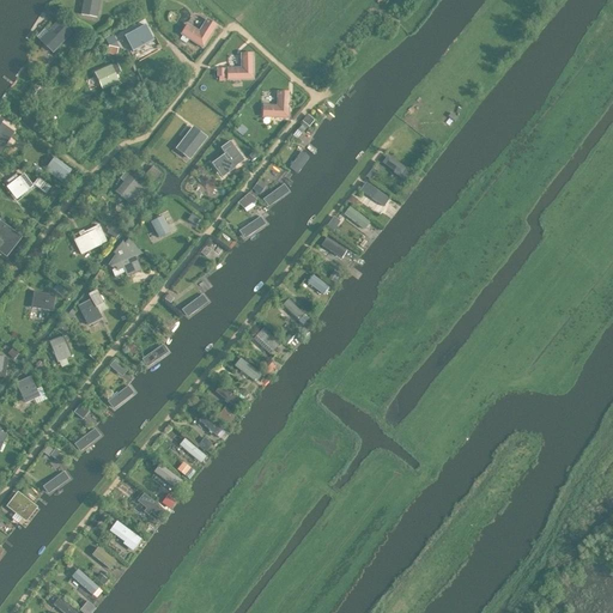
[(97,8),(98,0),(84,0),(83,8),(92,11),(93,8),(97,8)]
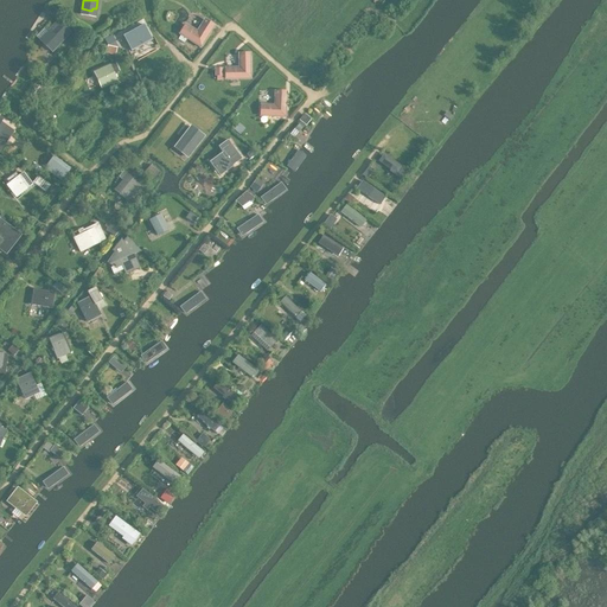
[(34,32),(34,33),(51,49),(70,29),(57,17),(48,26),(44,23),(34,32)]
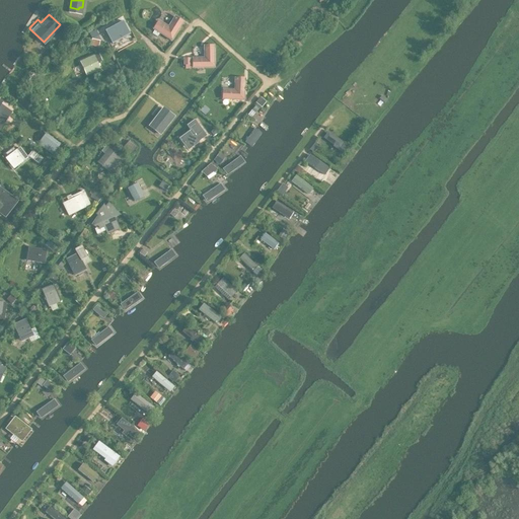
[(168,26),(158,20),(154,27),(171,38),(182,20),(175,16),(168,26)]
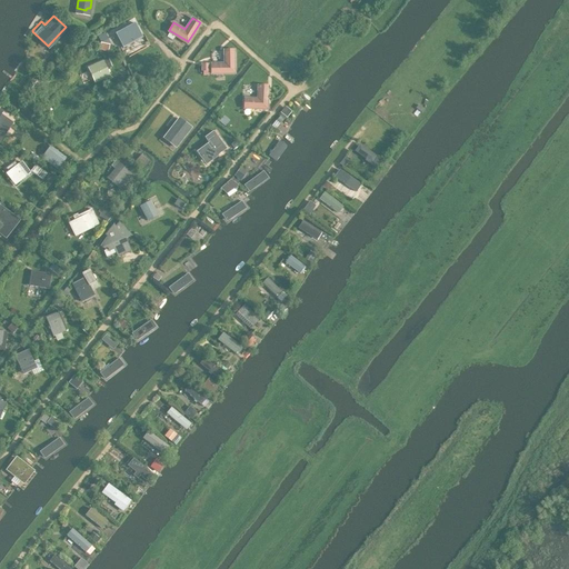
[(117,35),(123,48),(143,38),(136,25),(117,35)]
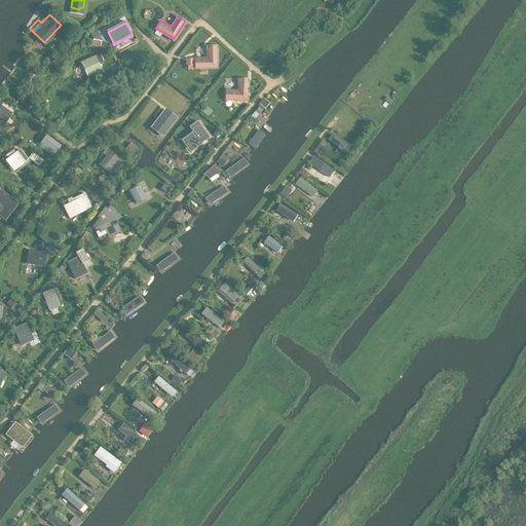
[(90,34),(94,39),(95,39),(101,36),(97,31),(90,34)]
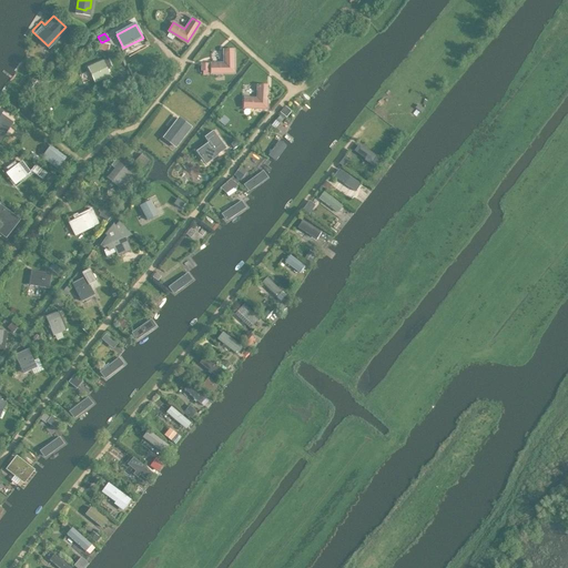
[(224,63),(211,64),(212,73),(233,73),(233,50),(224,51),(224,63)]
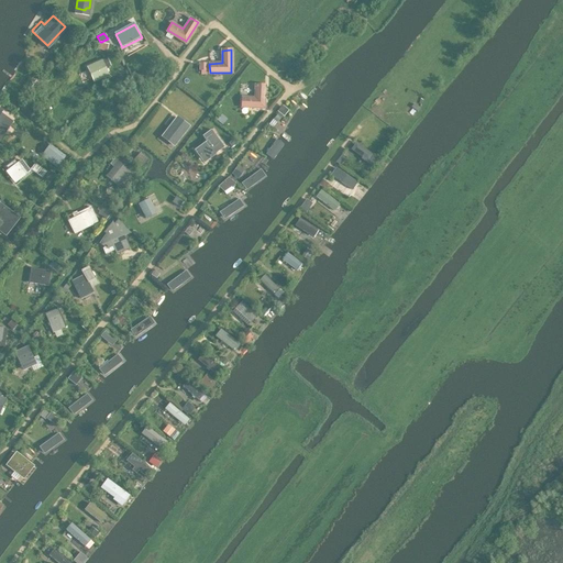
[(96,63),(87,67),(94,81),(108,75),(106,68),(110,66),(107,58),(99,62),(100,64),(97,65),(96,63)]
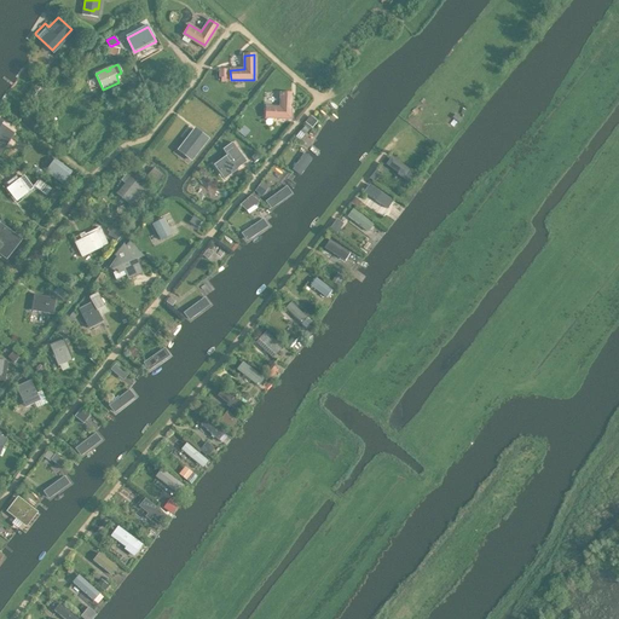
[(265,117),(291,119),(293,91),(281,91),(279,104),(265,104),(265,117)]
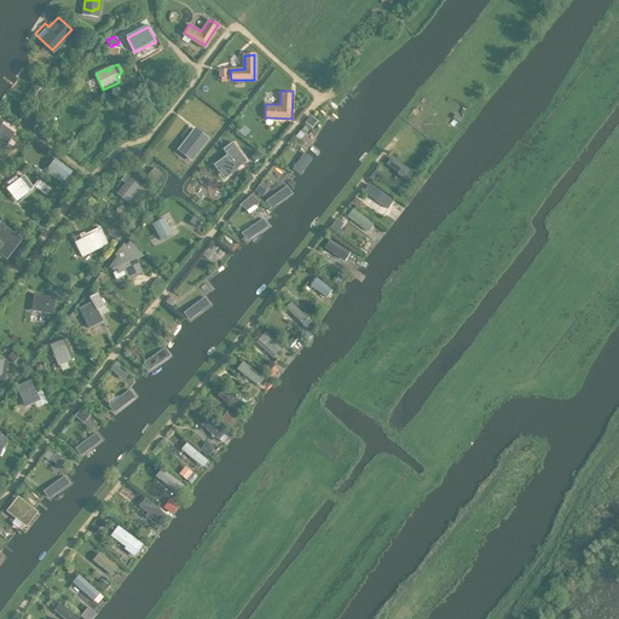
[(313,127),(318,121),(311,115),(306,121),(313,127)]
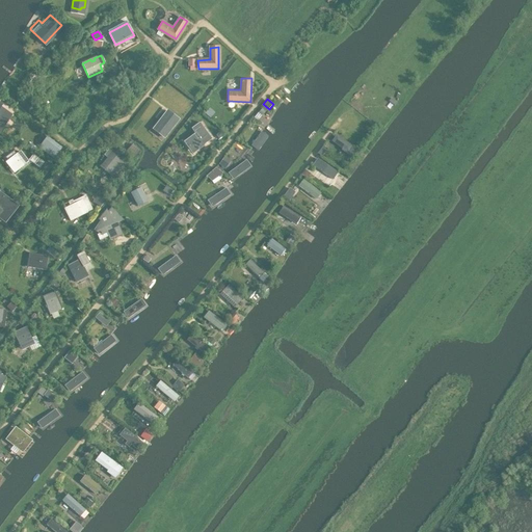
[(0,132),(12,114),(0,106),(0,132)]
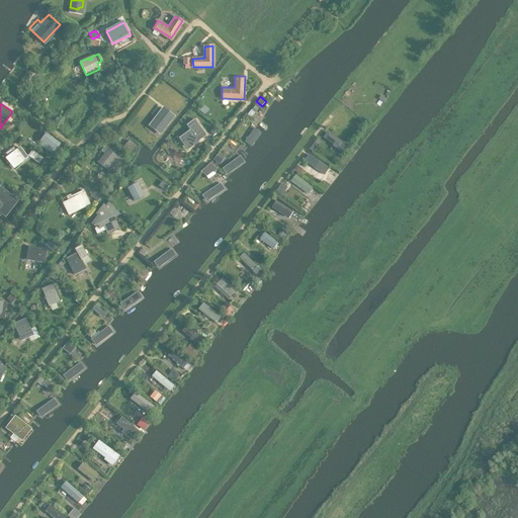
[(193,115),(202,122),(207,116),(192,103),(179,119),(185,124),(193,115)]
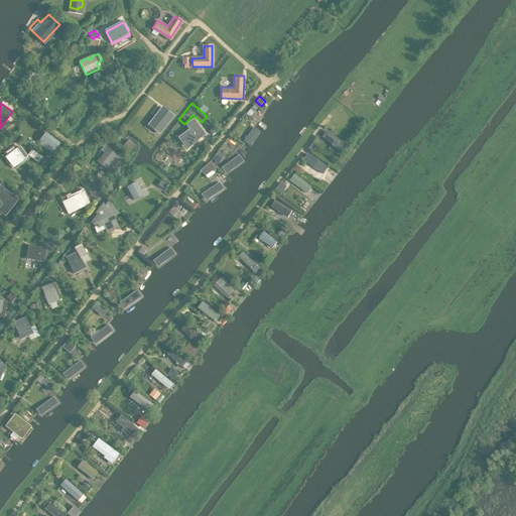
[(144,119),(137,128),(143,133),(156,117),(139,105),(134,111),(144,119)]
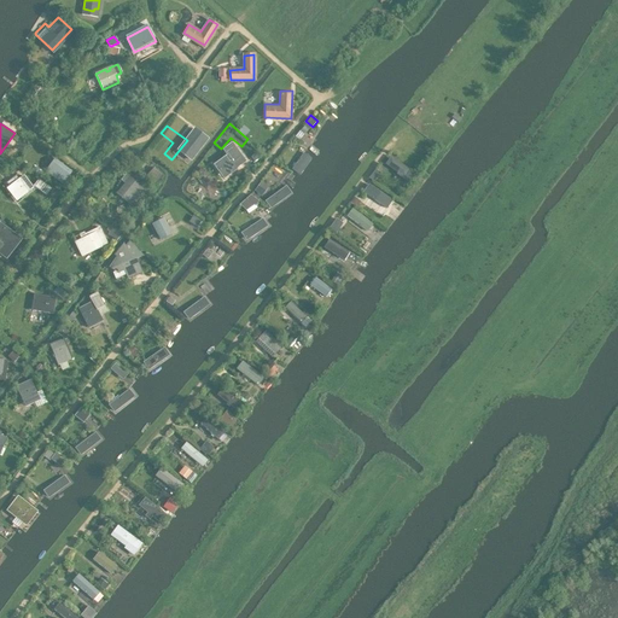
[(299,175),(312,158),(304,152),(292,170),(299,175)]
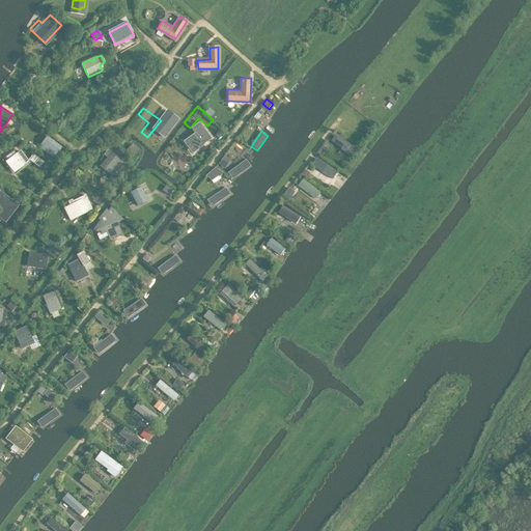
[(356,147),(336,133),(332,139),(351,154),(356,147)]
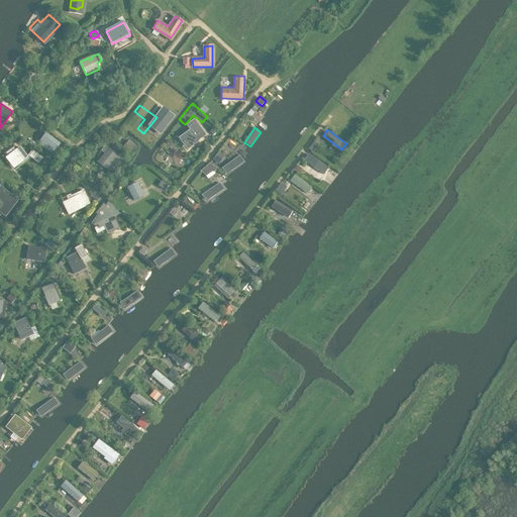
[(44,132),(37,142),(53,153),(60,143),(44,132)]
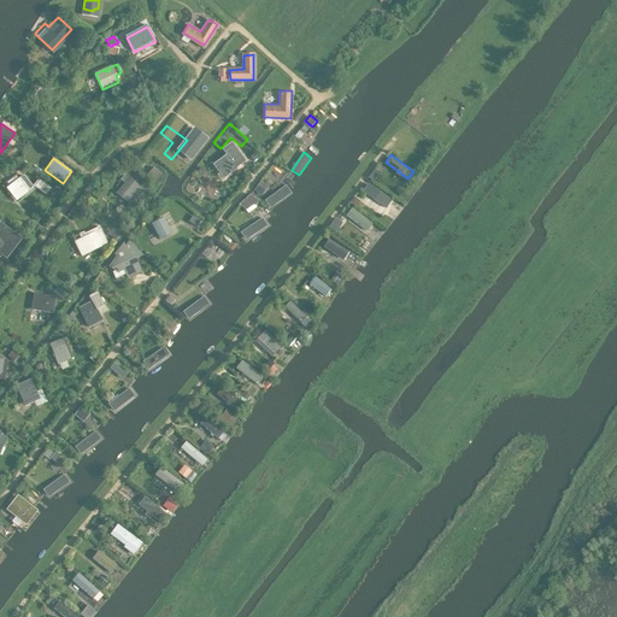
[(205,174),(216,182),(222,174),(204,159),(188,178),(195,184),(205,174)]
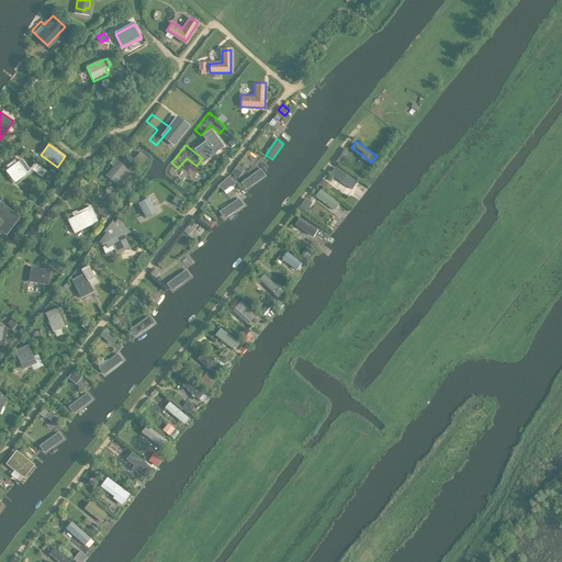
[(36,160),(40,156),(31,149),(27,154),(36,160)]
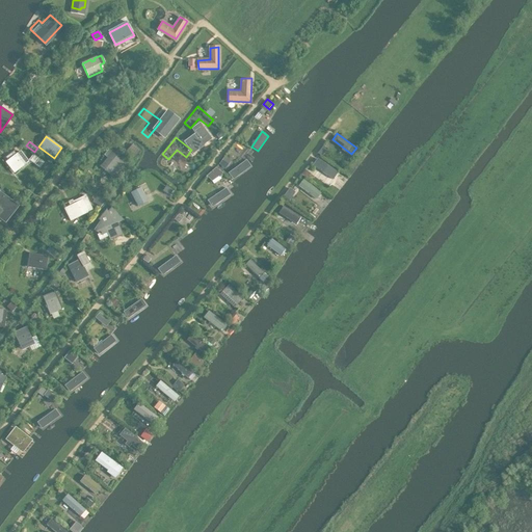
[(140,152),(133,145),(127,153),(135,159),(140,152)]
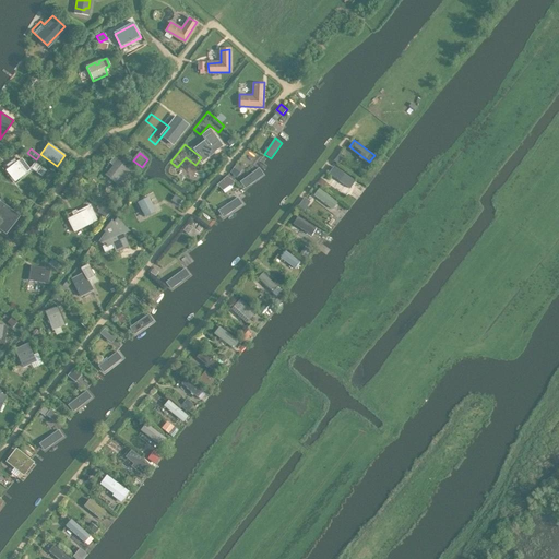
[(335,161),(339,164),(345,156),(341,153),(335,161)]
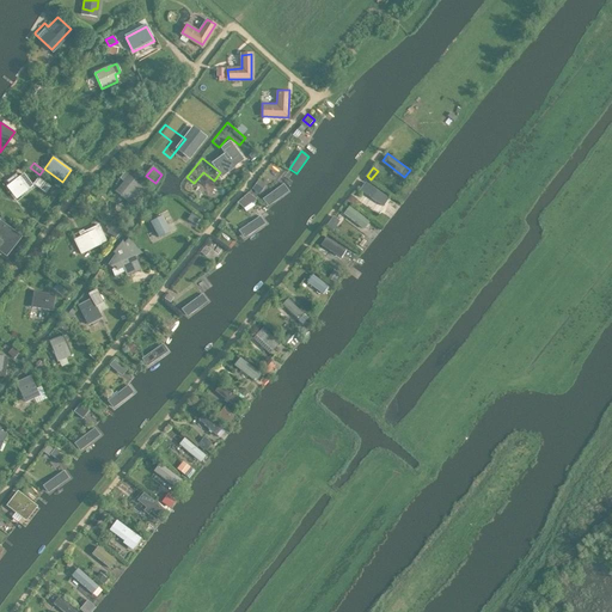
[(123,182),(118,188),(133,200),(144,188),(130,177),(133,175),(126,170),(118,178),(123,182)]
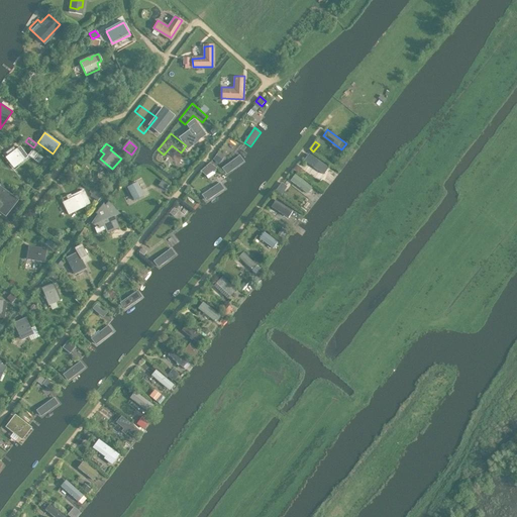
[(20,147),(15,150),(13,146),(5,152),(8,157),(6,158),(11,164),(17,161),(18,163),(27,157),(20,147)]
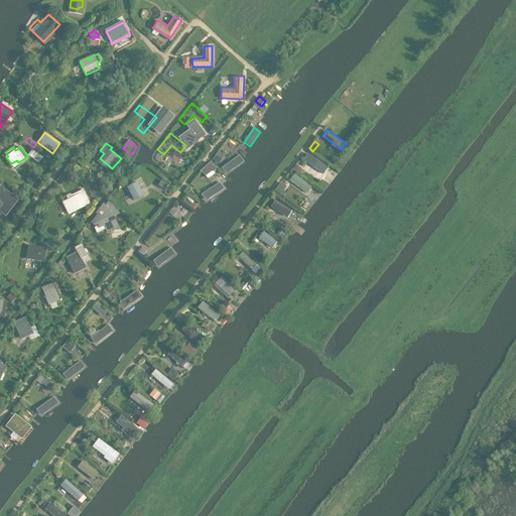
[(32,149),(27,154),(38,162),(42,156),(32,149)]
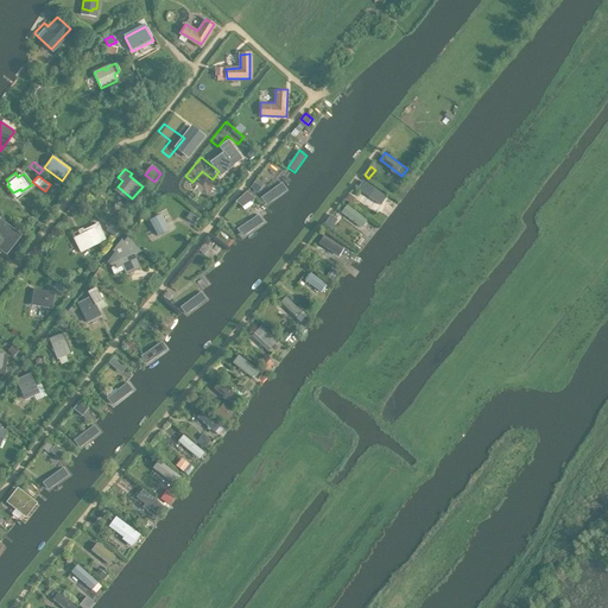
[(255,179),(249,187),(257,192),(263,185),(255,179)]
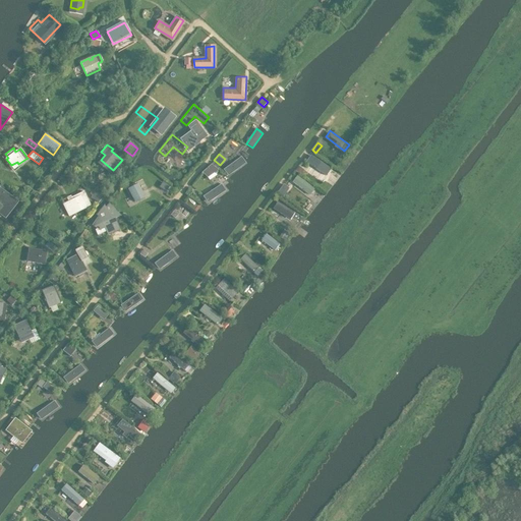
[(240,156),(223,170),(227,176),(245,163),(240,156)]
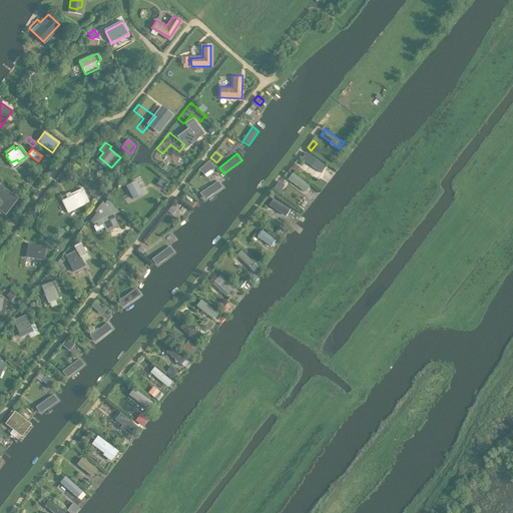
[(329,167),(309,153),(303,160),(324,175),(329,167)]
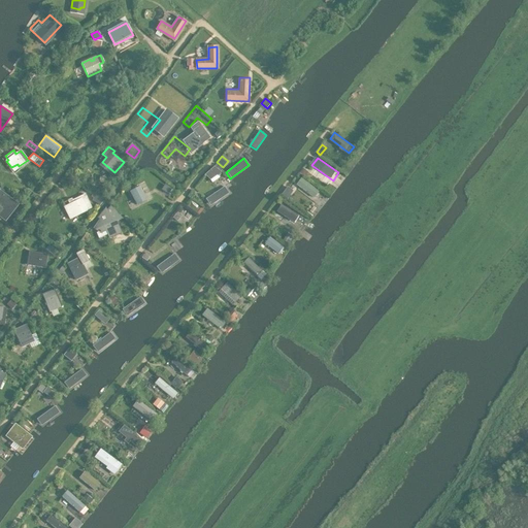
[(215,166),(204,174),(209,179),(217,174),(219,175),(222,171),(215,166)]
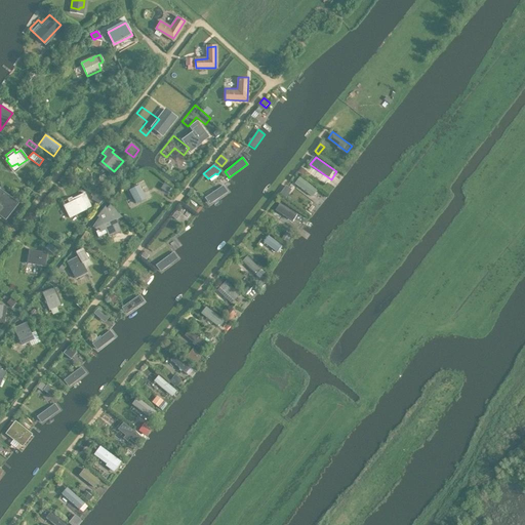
[(303,167),(298,172),(303,175),(307,170),(303,167)]
